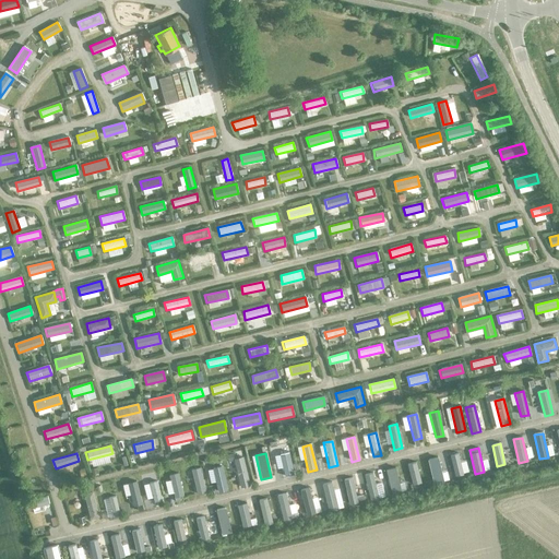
[(293,475),(288,453),(280,455),(284,477),(293,475)]
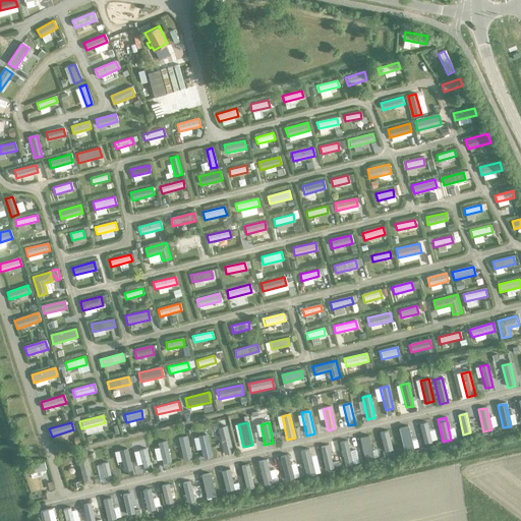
[(431,444),(426,423),(419,424),(424,445),(431,444)]
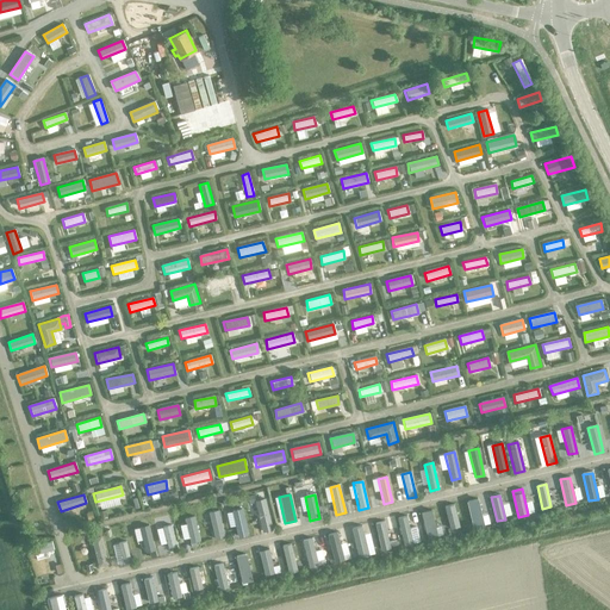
[(272,530),(265,499),(254,502),(261,533),(272,530)]
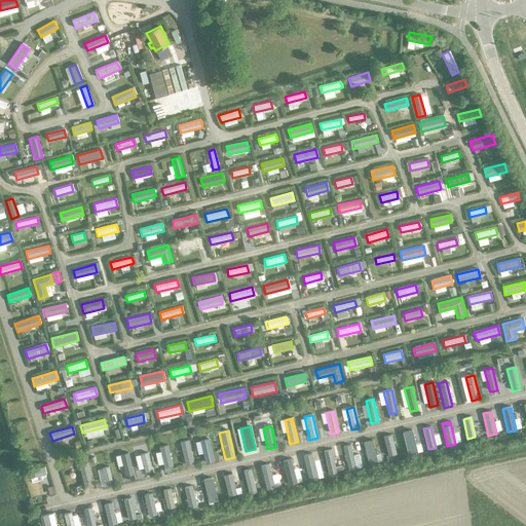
[(417,455),(412,430),(402,434),(408,457),(417,455)]
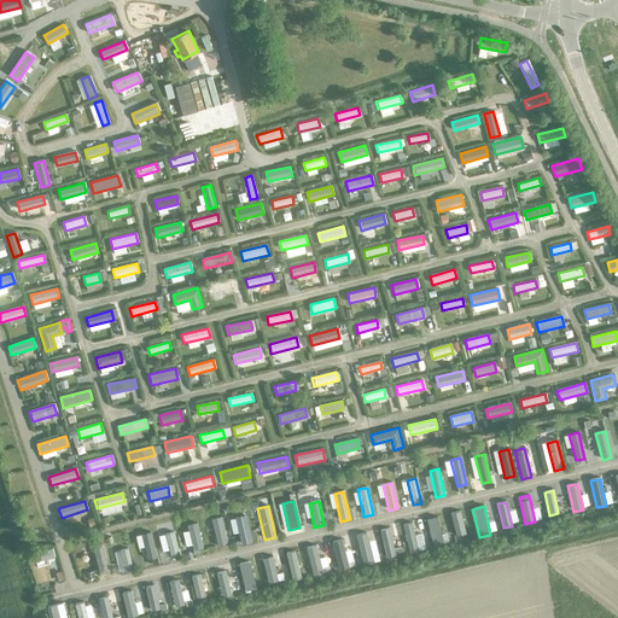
[(465,535),(460,512),(450,514),(455,537),(465,535)]
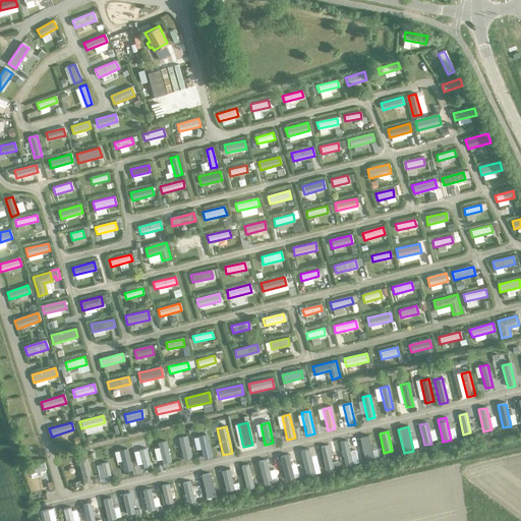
[(212,458),(207,436),(198,438),(204,460),(212,458)]
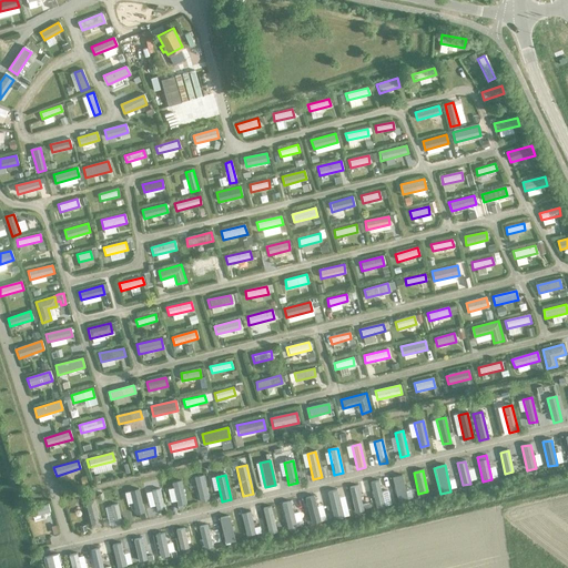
[(209,500),(203,476),(194,478),(201,503),(209,500)]
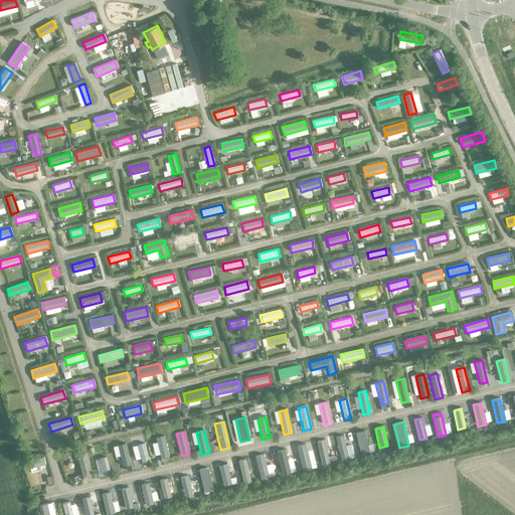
[(369,455),(364,432),(355,434),(360,457),(369,455)]
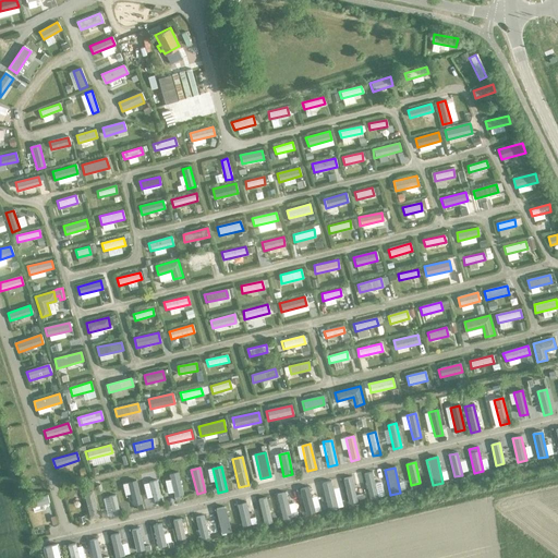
[(183,496),(178,473),(169,474),(174,498),(183,496)]
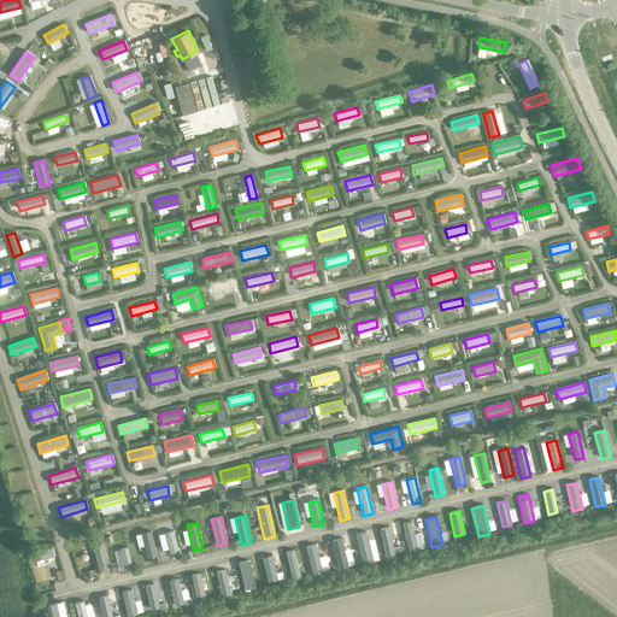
[(417,551),(411,523),(401,526),(407,552),(417,551)]
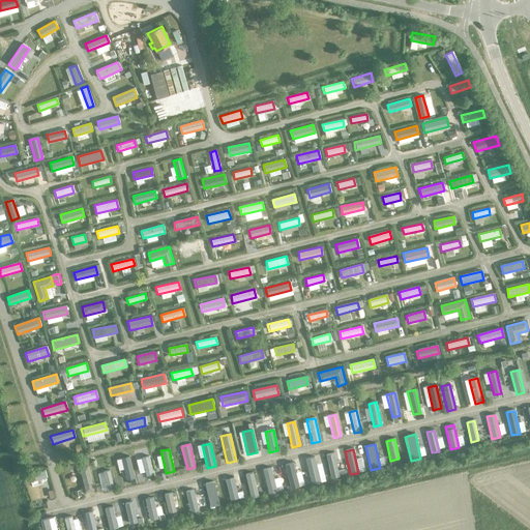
[(339,477),(333,453),(325,455),(330,478),(339,477)]
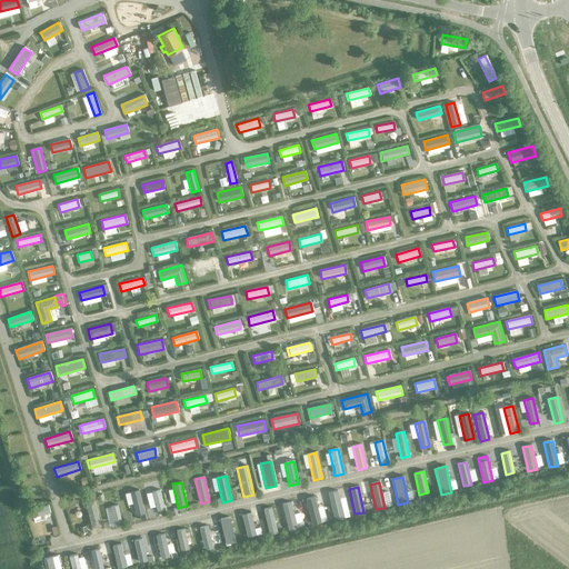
[(145,515),(139,490),(130,492),(136,517),(145,515)]
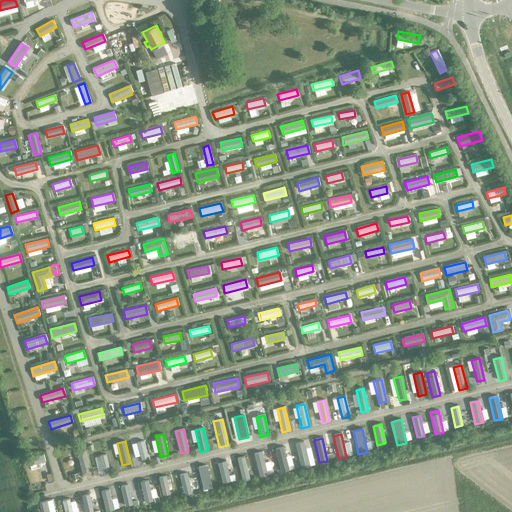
[(148,459),(143,441),(136,443),(141,461),(148,459)]
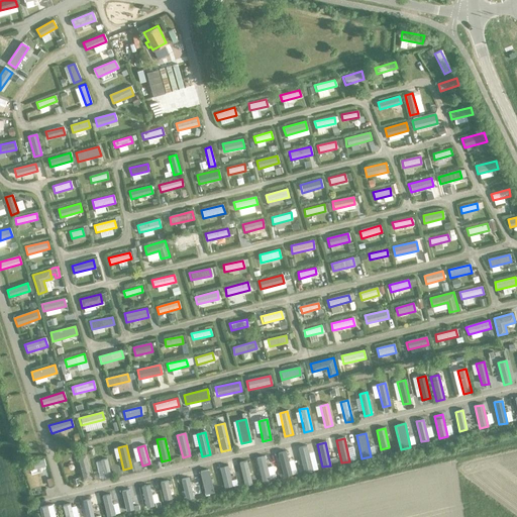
[(312,472),(306,446),(297,448),(303,474),(312,472)]
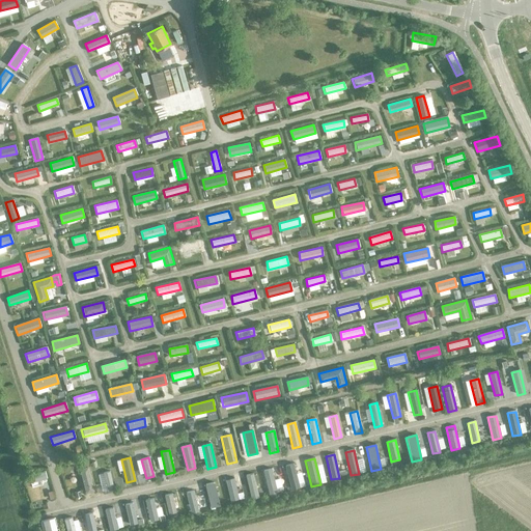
[(299,488),(292,465),(284,467),(290,491),(299,488)]
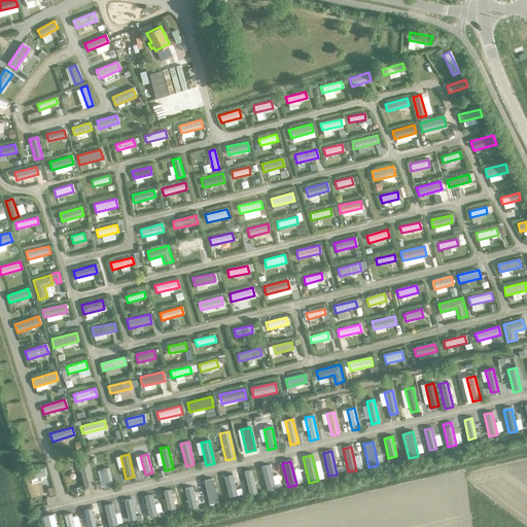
[(93,488),(86,464),(79,466),(85,490),(93,488)]
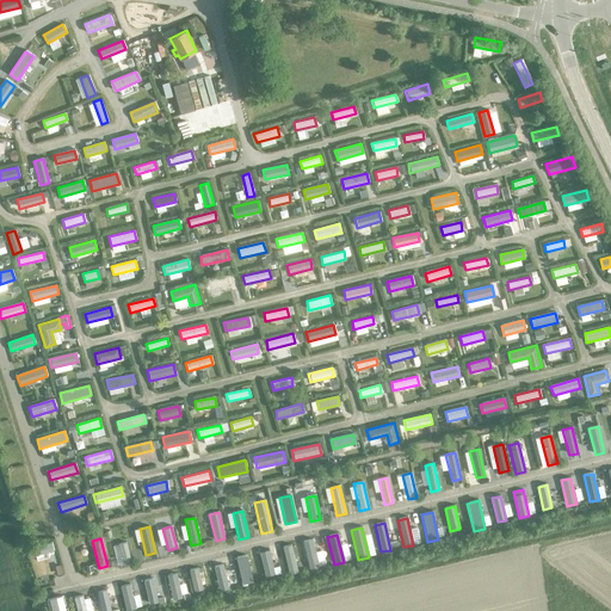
[(319,568),(312,539),(302,542),(308,571),(319,568)]
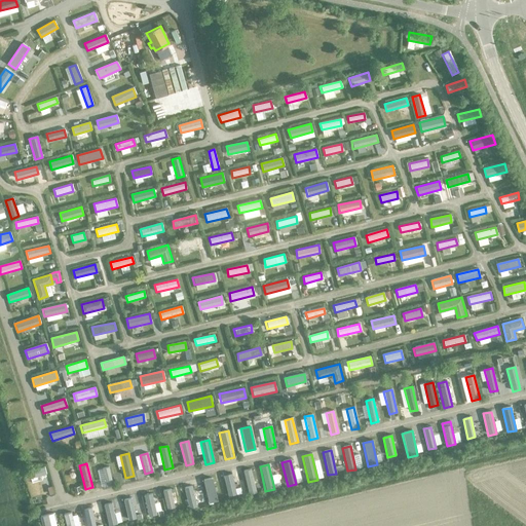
[(46,475),(44,467),(27,472),(28,480),(46,475)]
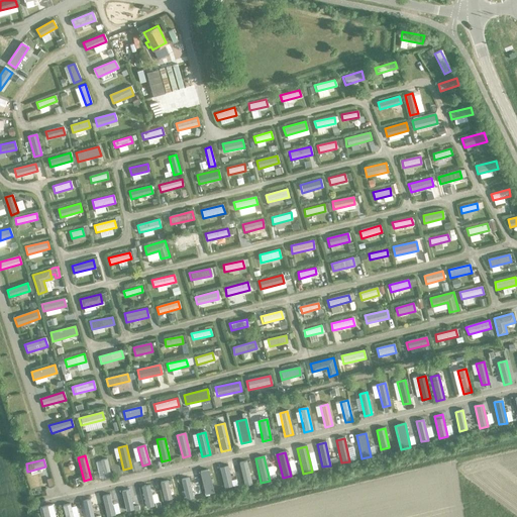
[(111,477),(107,459),(100,461),(105,479),(111,477)]
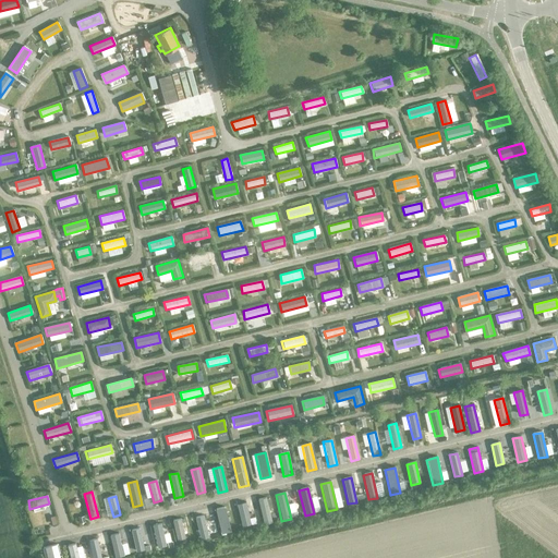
[(271,523),(266,498),(257,500),(264,525),(271,523)]
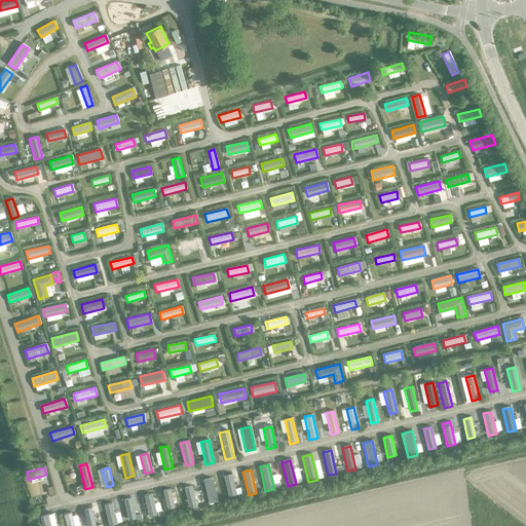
[(236,496),(231,474),(223,476),(228,498),(236,496)]
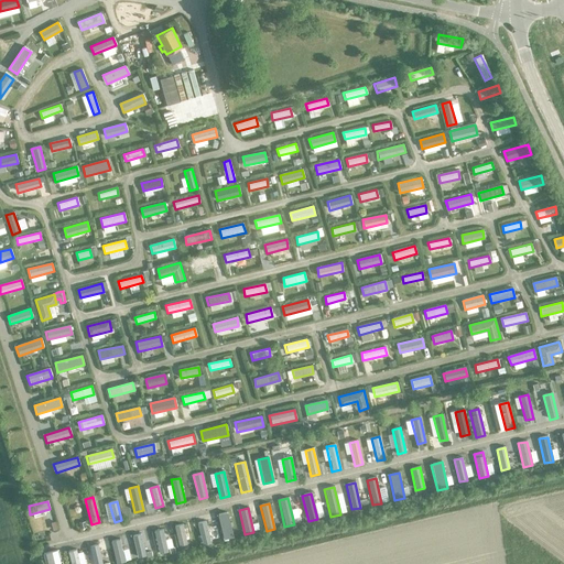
[(234,538),(228,513),(218,516),(224,540),(234,538)]
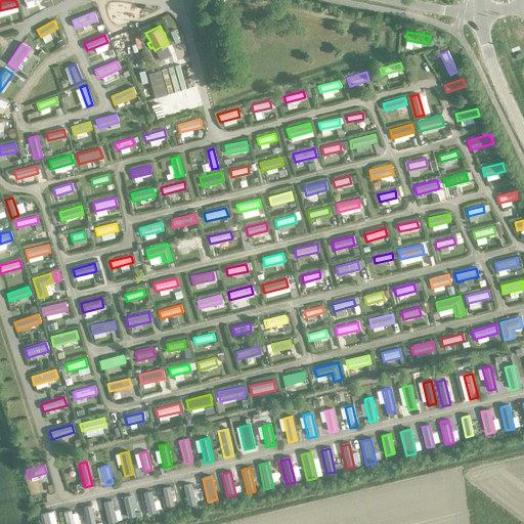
[(197,507),(191,484),(183,486),(188,509),(197,507)]
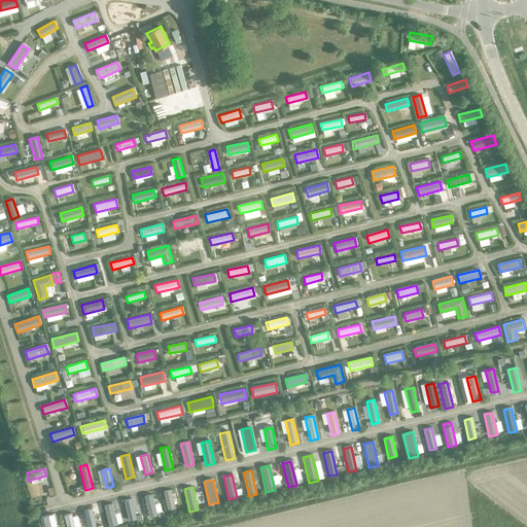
[(175,510),(171,491),(163,492),(167,511),(175,510)]
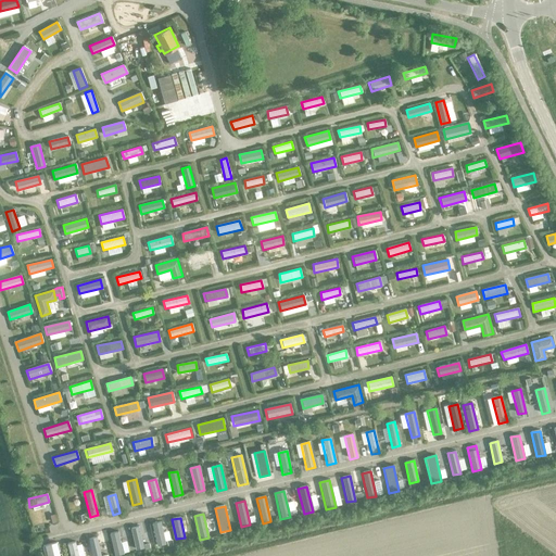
[(165,545),(160,521),(152,523),(158,547),(165,545)]
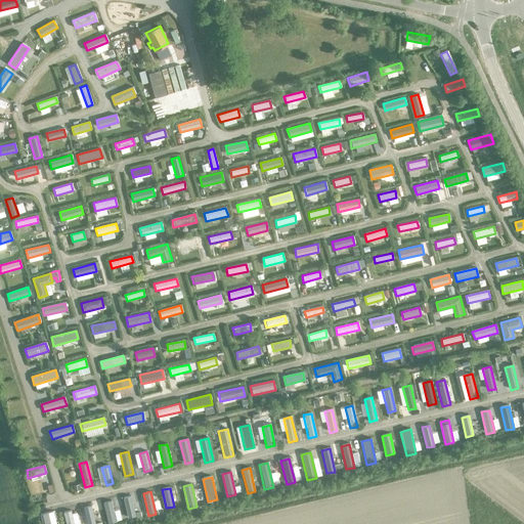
[(136,518),(131,495),(123,497),(128,520),(136,518)]
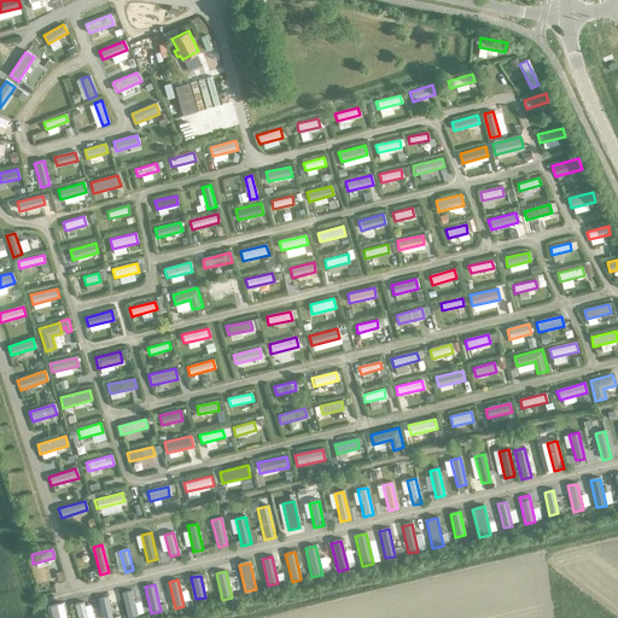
[(135,617),(136,617),(132,592),(122,594),(127,617),(135,617)]
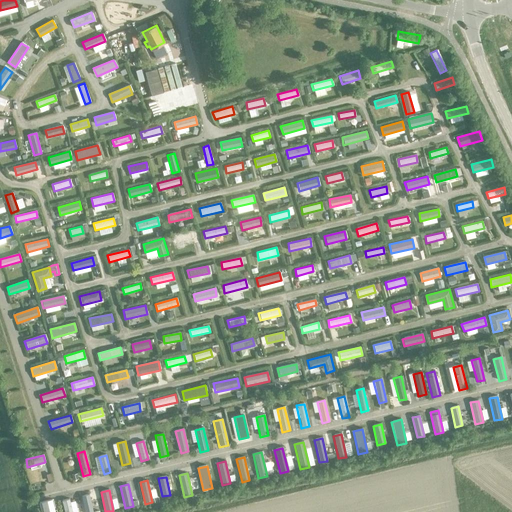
[(92,511),(89,494),(81,496),(84,511),(92,511)]
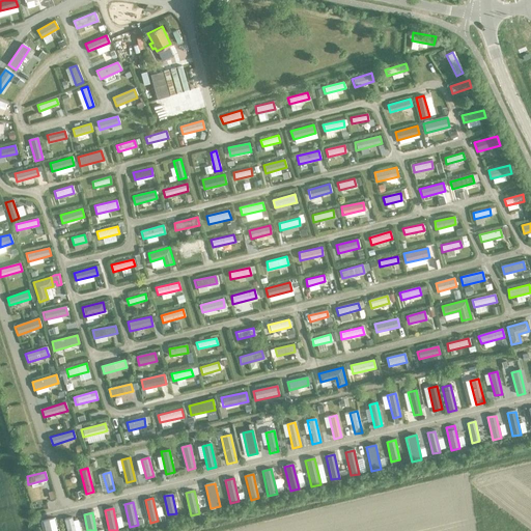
[(75,530),(72,518),(64,520),(66,530),(75,530)]
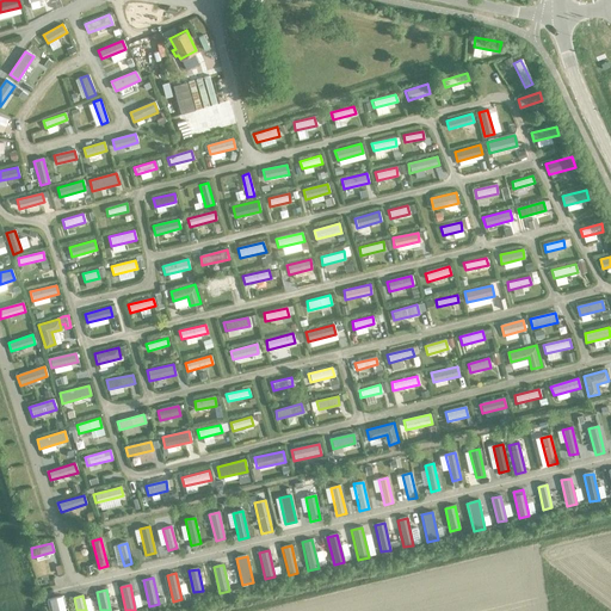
[(59,610),(56,598),(47,600),(48,610),(59,610)]
